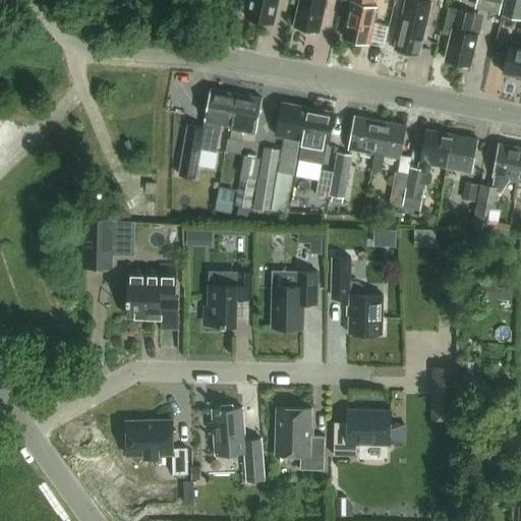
[(250,0),(247,17),(273,23),(278,0),(250,0)]
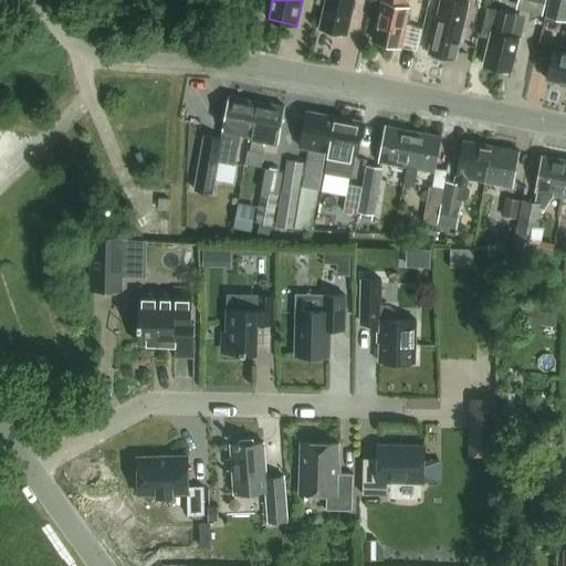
[(347,34),(355,0),(371,0),(374,0),(373,0),(326,0),(321,29),(347,34)]
